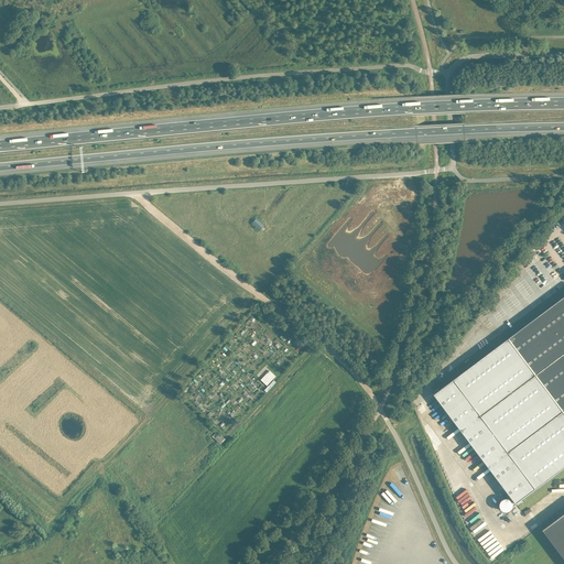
[(263,226),(256,219),(252,223),(260,230),(263,226)]
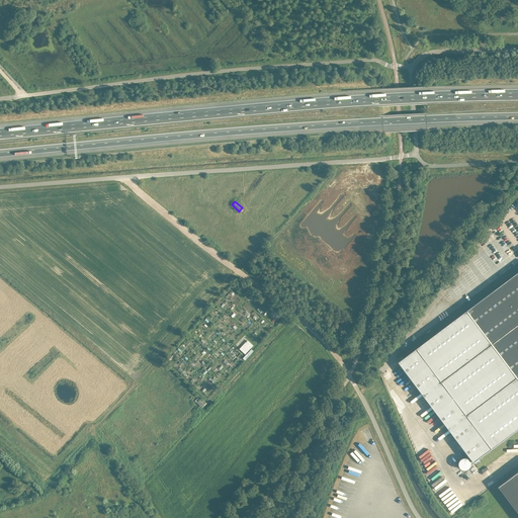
[(475,462),(517,429),(517,272),(399,362),(475,462)]
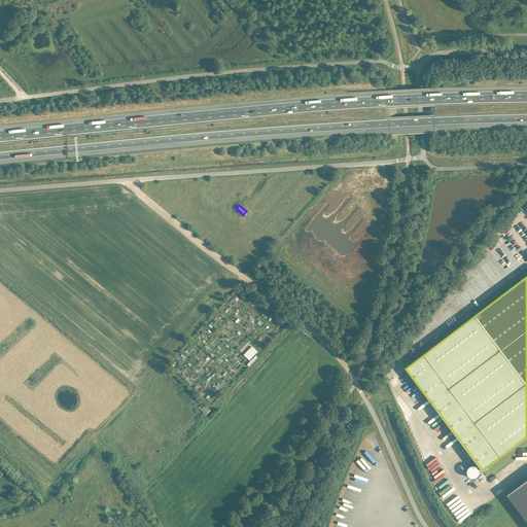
[(239,347),(244,336),(236,332),(237,328),(234,326),(231,334),(235,335),(234,336),(234,337),(230,335),(229,340),(233,341),(234,339),(236,340),(234,345),(239,347)]
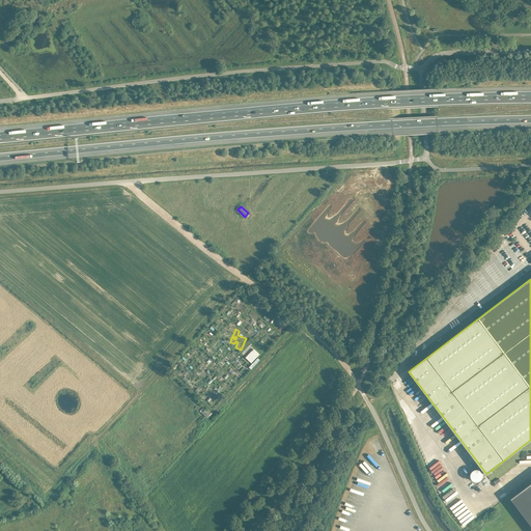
[(246,358),(251,363),(259,355),(253,350),(251,352),(253,353),(249,357),(248,356),(246,358)]
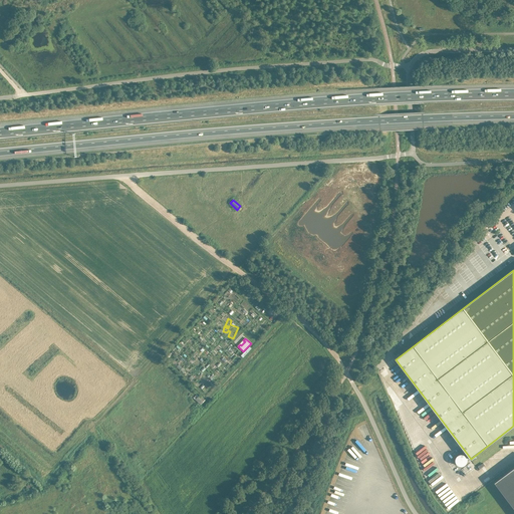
[(194,399),(200,405),(205,400),(199,395),(194,399)]
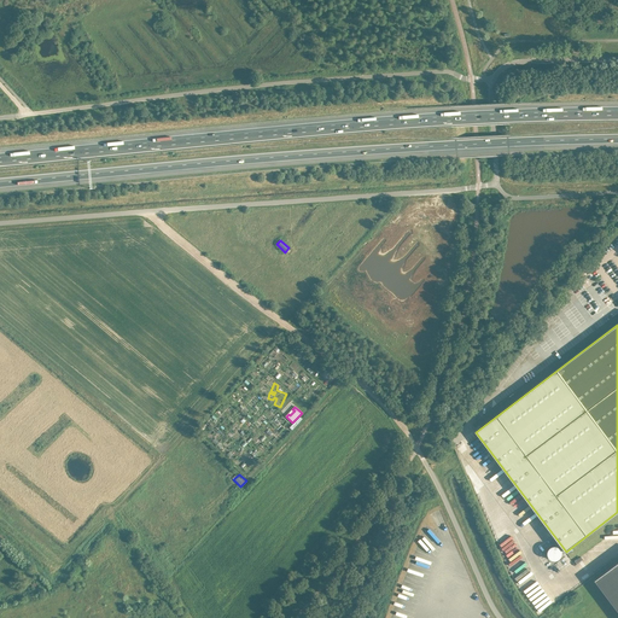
[(549,558),(551,559),(553,560),(555,560),(558,560),(559,559),(561,557),(561,554),(561,552),(561,551),(560,548),(558,547),(555,547),(553,547),(552,548),(549,549),(548,551),(548,553),(548,555),(549,558)]
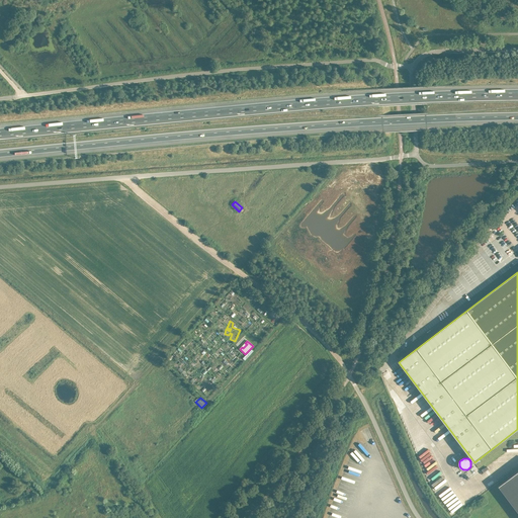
[(517,471),(499,487),(517,512),(517,471)]
